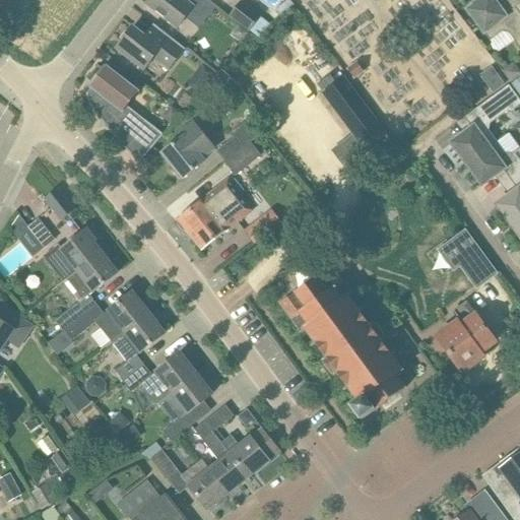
[(217,6),(208,0),(149,0),(146,4),(178,28),(194,8),(207,18),(217,6)]
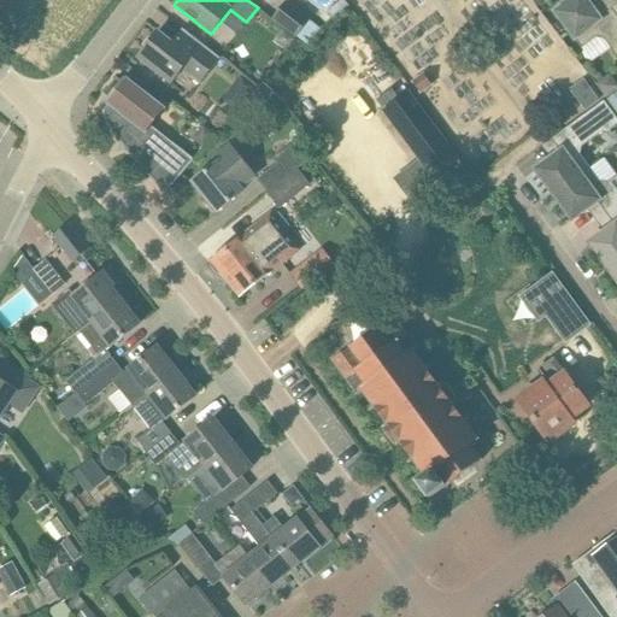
[(616,15),(612,9),(600,18),(586,0),(573,0),(557,12),(582,47),(595,37),(604,37),(616,56),(616,15)]
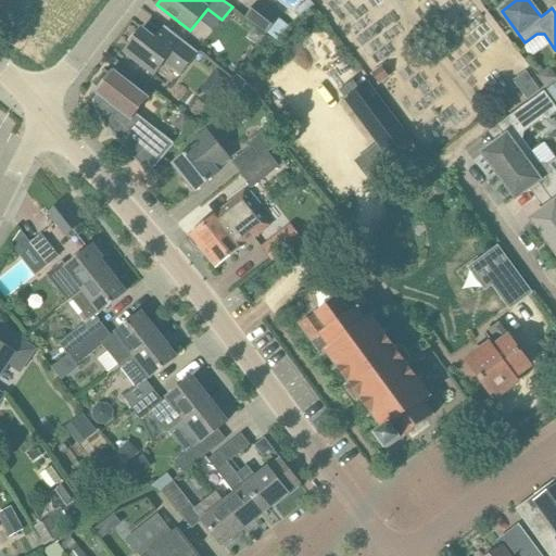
[(257,1),(245,17),(272,37),(283,22),(257,1)]
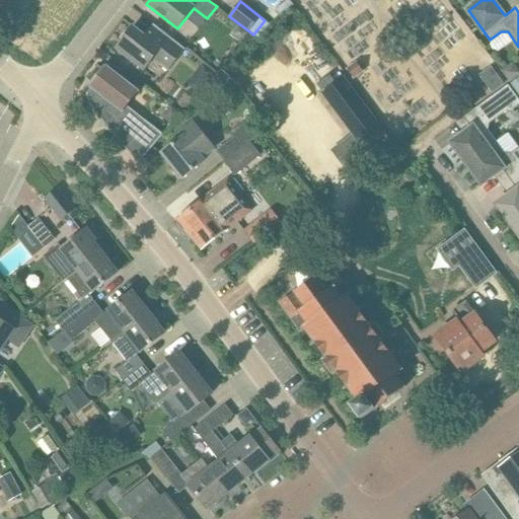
[(171,38),(155,25),(154,24),(145,35),(134,26),(117,49),(144,71),(153,60),(168,72),(186,49),(171,38)]
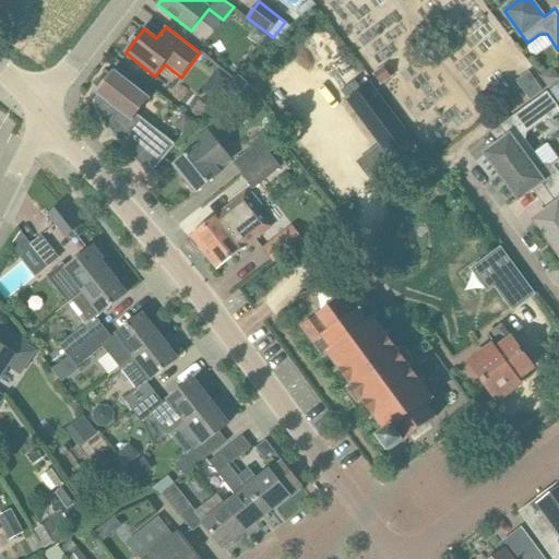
[(373,73),(381,83),(389,78),(384,72),(381,68),(373,73)]
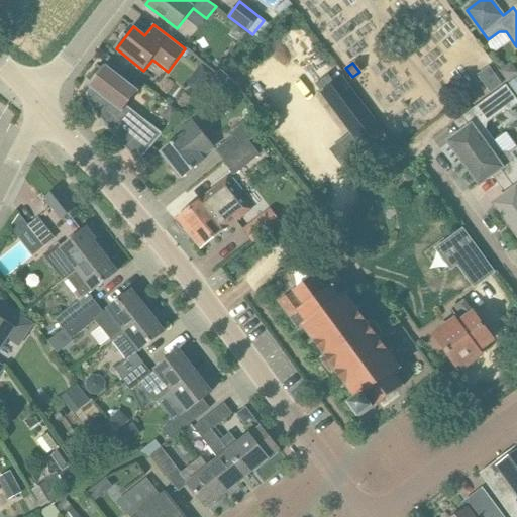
[(138,163),(164,134),(146,119),(142,123),(118,102),(129,88),(137,93),(138,92),(104,66),(102,69),(98,65),(87,79),(91,82),(89,85),(92,87),(87,94),(88,98),(90,103),(92,107),(95,111),(138,163)]
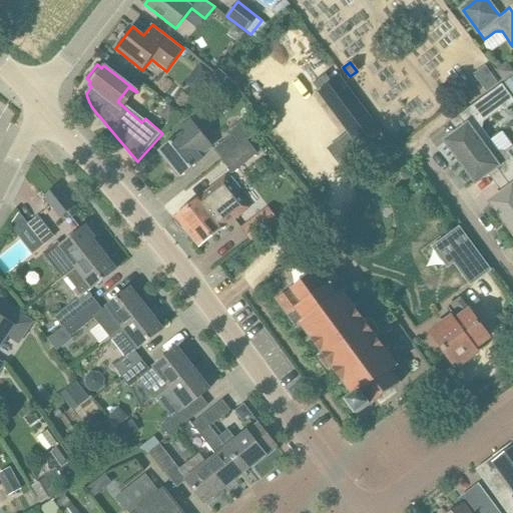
[(486,66),(474,75),(480,82),(487,92),(499,84),(491,73),(486,66)]
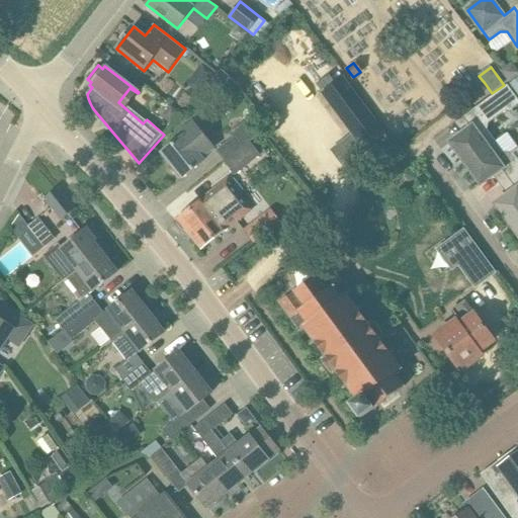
[(330,75),(317,85),(323,93),(322,94),(363,149),(370,144),(384,134),(384,133),(343,77),(336,83),(330,75)]
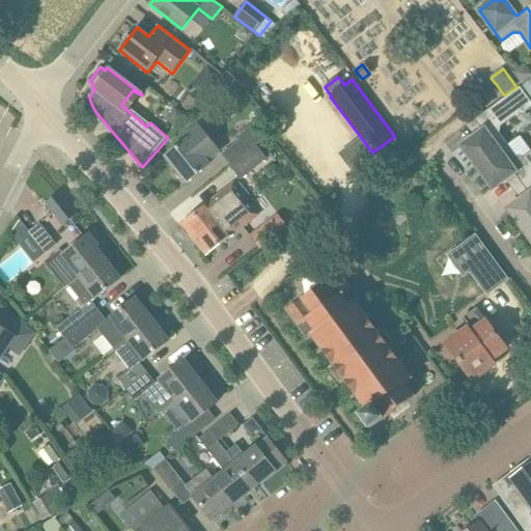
[(522,115),(530,108),(530,101),(521,86),(475,119),(483,131),(462,146),(478,167),(508,145),(500,134),(501,127),(519,114),(522,115)]
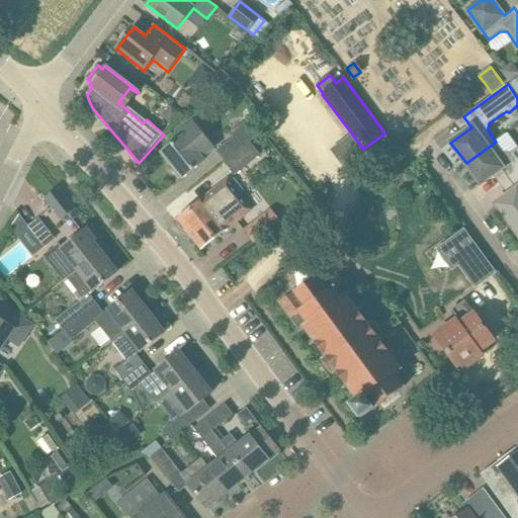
[(248,118),(230,134),(233,138),(216,152),(225,163),(251,142),(250,142),(259,135),(248,118)]
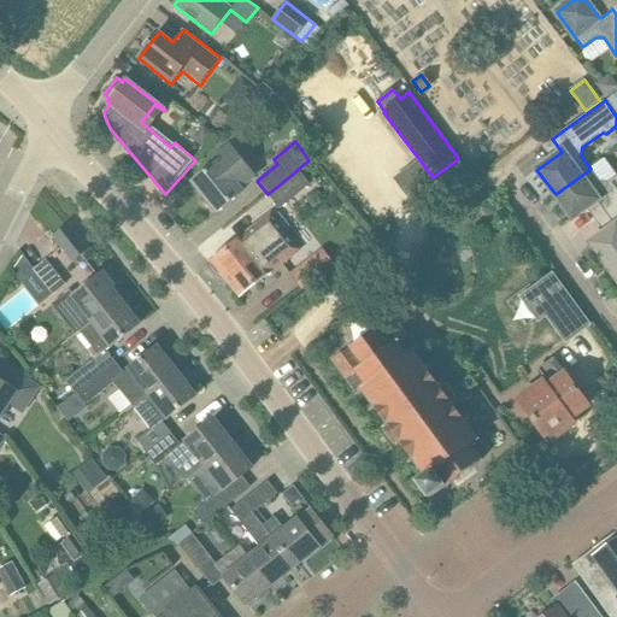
[(218,162),(194,182),(218,212),(244,192),(241,191),(257,178),(236,152),(221,164),(218,162)]
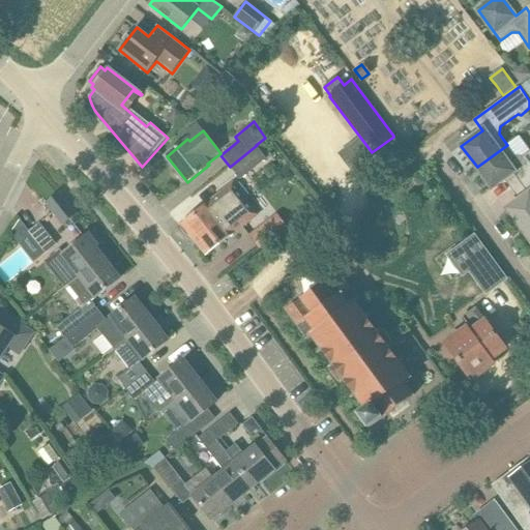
[(241,180),(266,158),(257,145),(230,167),(241,180)]
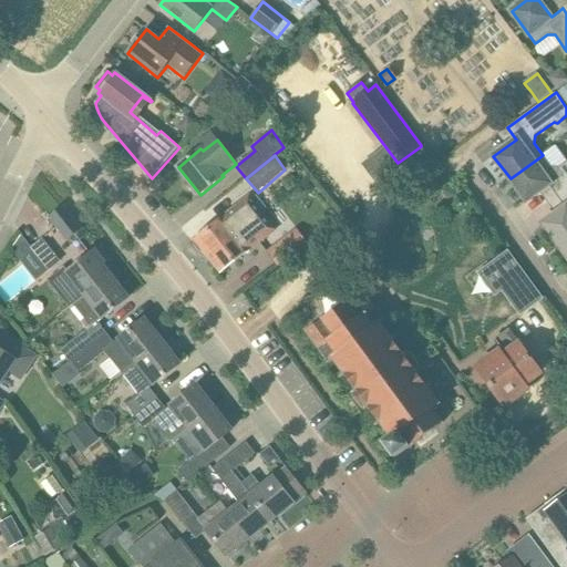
[(557,196),(566,188),(566,161),(559,167),(552,166),(543,155),(511,178),(527,202),(549,185),(557,196)]
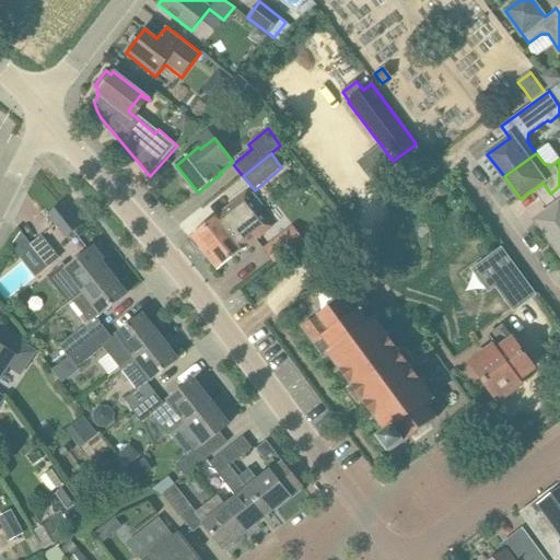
[(559,186),(550,194),(559,205),(536,221),(552,243),(559,237),(559,186)]
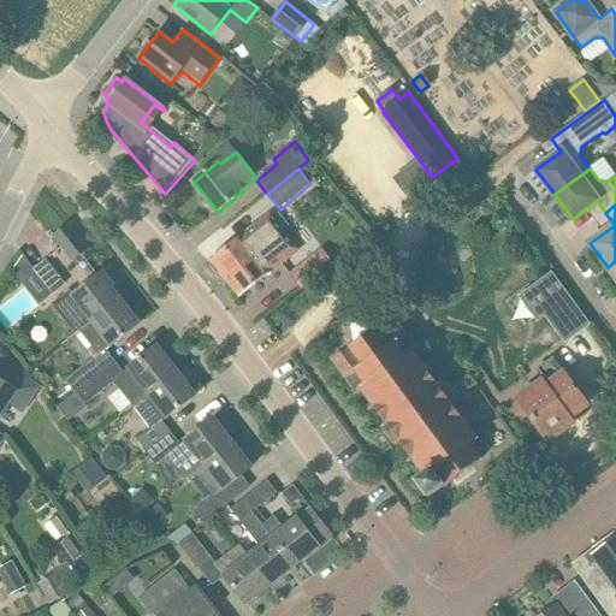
[(279,234),(284,230),(280,225),(276,229),(266,217),(212,260),(227,279),(272,244),(271,243),(280,235),(279,234)]
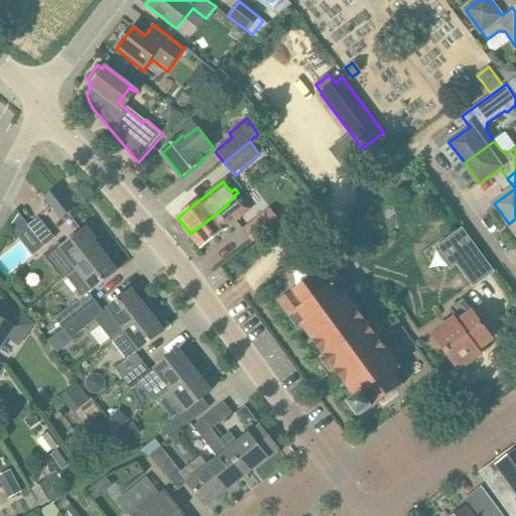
[(45,198),(61,219),(75,209),(57,187),(45,198)]
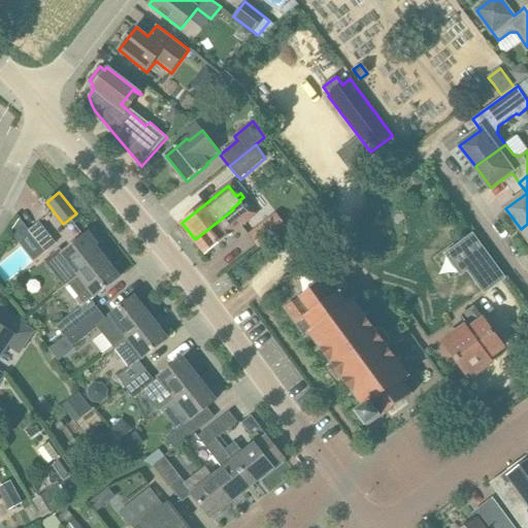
[(205,254),(222,240),(252,216),(242,205),(246,202),(243,197),(239,200),(240,201),(232,208),(233,209),(195,239),(205,254)]
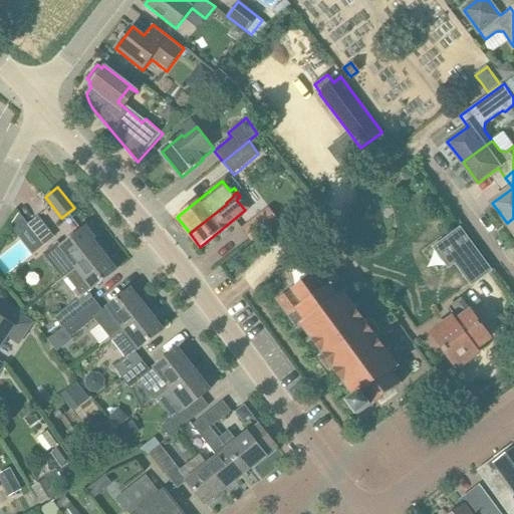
[(251,241),(280,219),(271,206),(241,228),(251,241)]
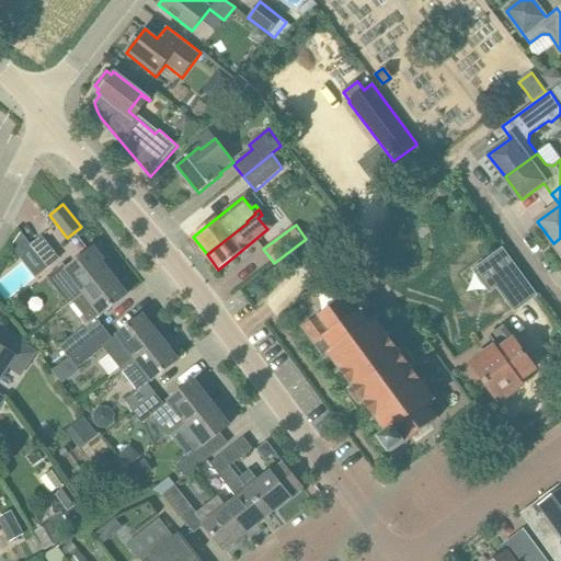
[(43,237),(20,253),(37,276),(60,259),(43,237)]
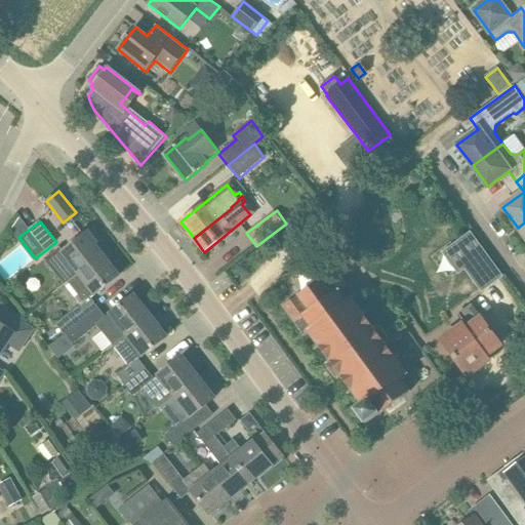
[(61,248),(46,260),(65,285),(103,255),(94,245),(98,242),(89,232),(64,252),(61,248)]
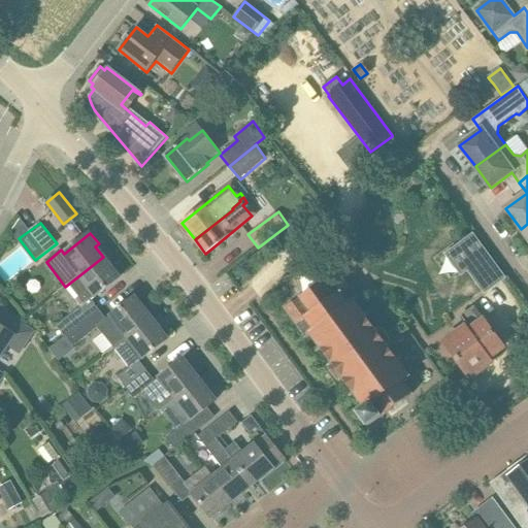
[(473,233),(444,255),(461,277),(468,272),(485,295),(507,278),(473,233)]
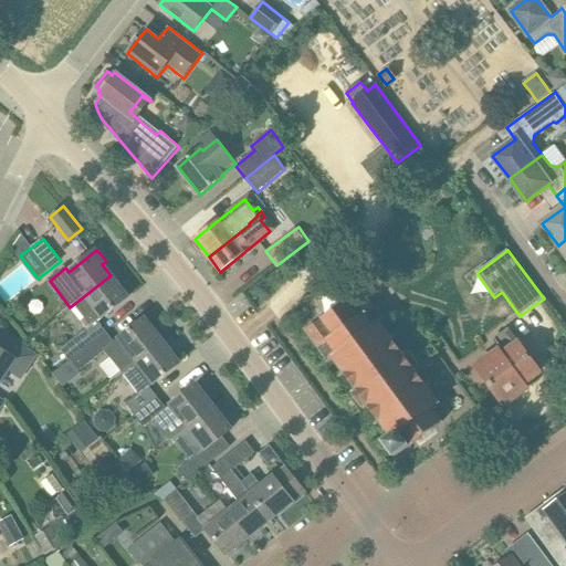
[(70,360),(106,332),(98,322),(128,297),(111,275),(70,307),(87,328),(62,349),(70,360)]
